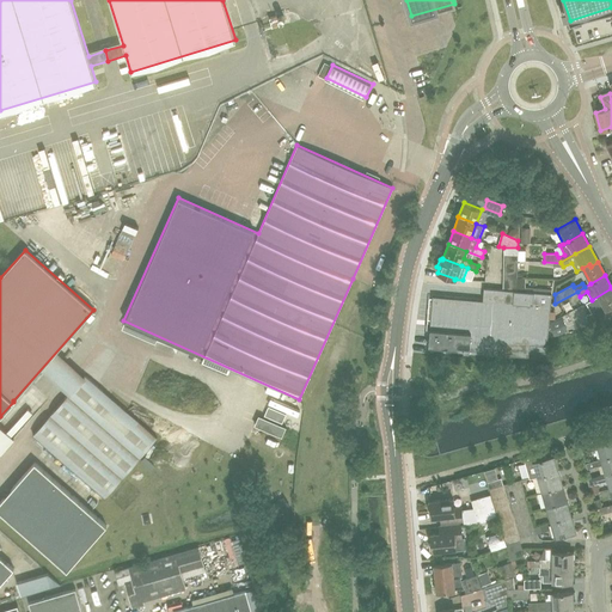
[(433,295),(430,319),(428,319),(427,330),(429,330),(428,346),(487,352),(487,353),(497,354),(499,341),(528,344),(527,356),(545,359),(551,294),(484,288),(483,300),(433,295)]
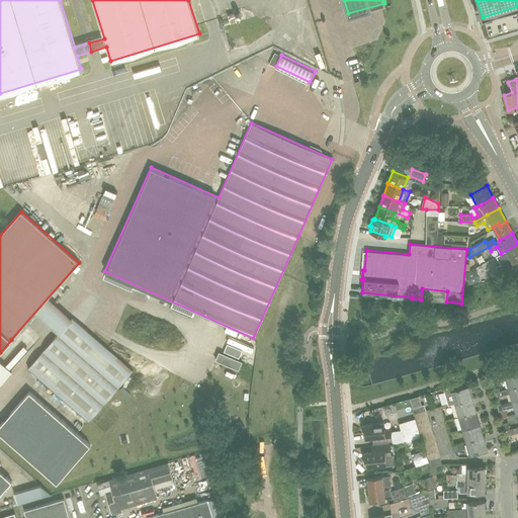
[(501,265),(497,266),(498,272),(512,269),(511,263),(512,262),(517,258),(517,244),(501,254),(506,264),(501,265)]
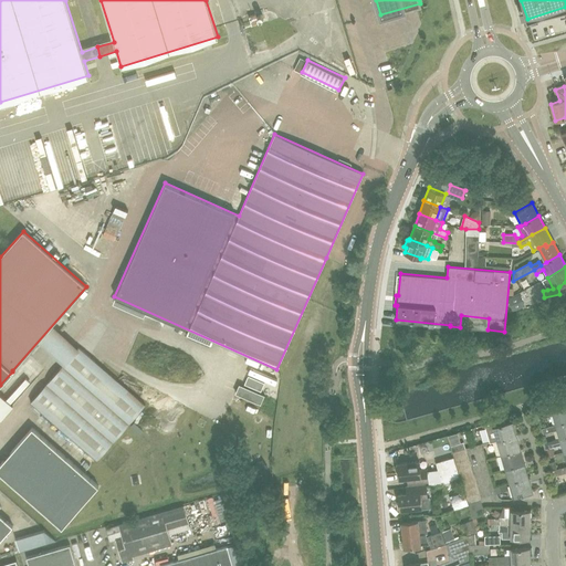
[(519,296),(509,301),(512,311),(513,312),(523,307),(519,296)]
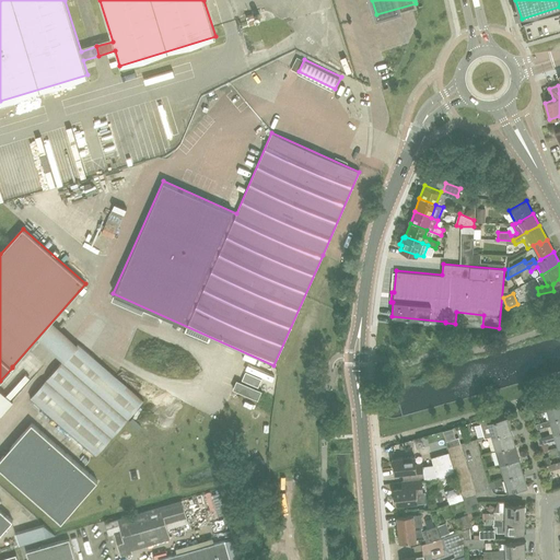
[(30,397),(96,455),(143,400),(116,377),(77,343),(30,397)]
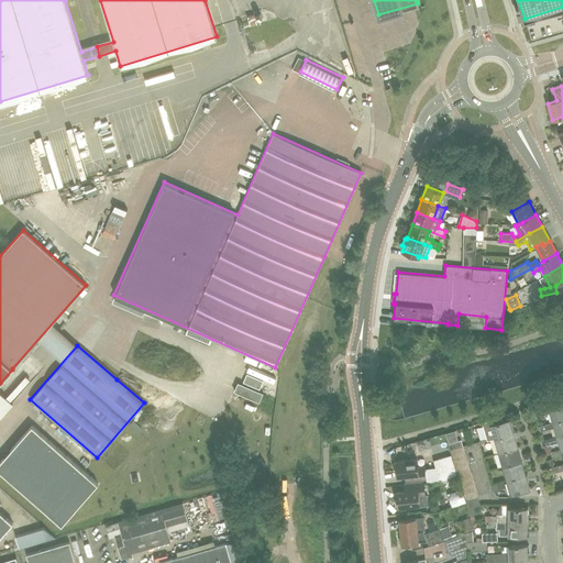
[(562,418),(562,399),(560,400),(561,405),(549,408),(553,421),(562,418)]
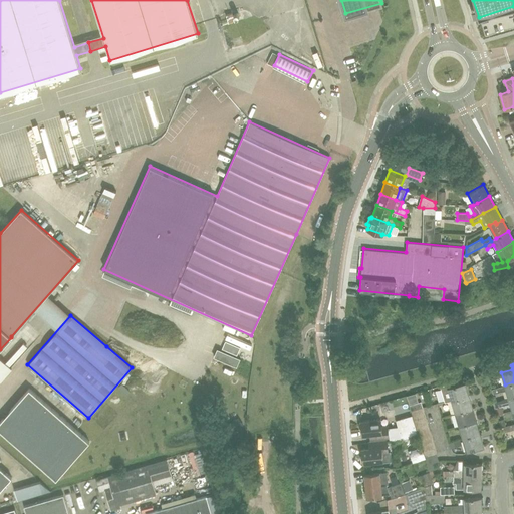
[(469,396),(465,382),(459,384),(458,381),(441,387),(445,403),(452,401),(469,396)]
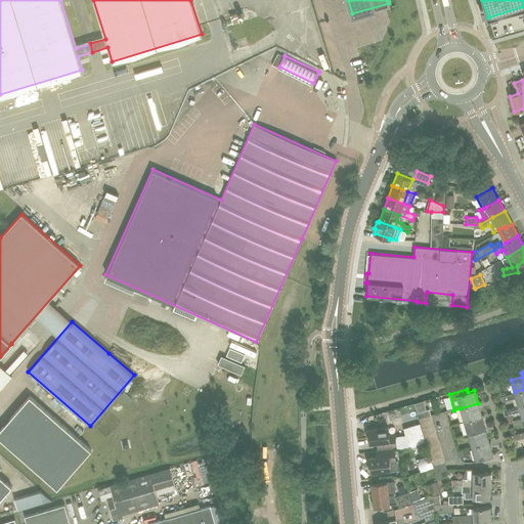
[(523,389),(515,392),(515,393),(501,397),(504,402),(517,398),(519,405),(523,403),(523,389)]
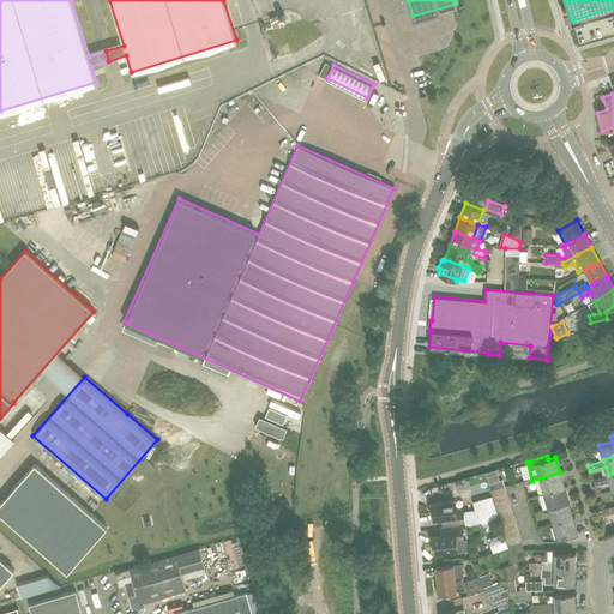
[(0,512),(67,572),(107,528),(91,515),(35,464),(0,503),(0,512)]
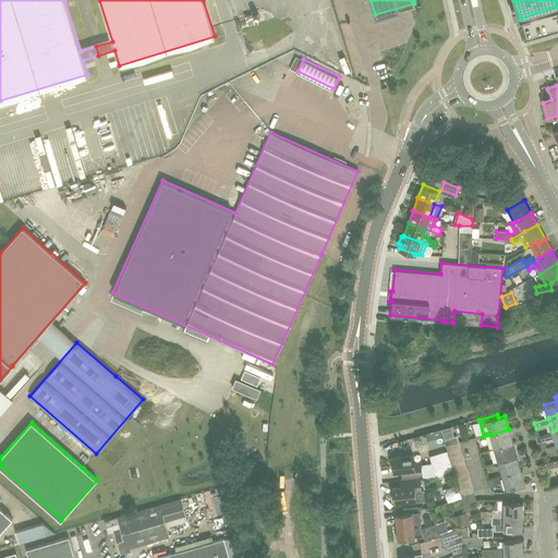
[(441,429),(445,439),(452,437),(449,427),(441,429)]
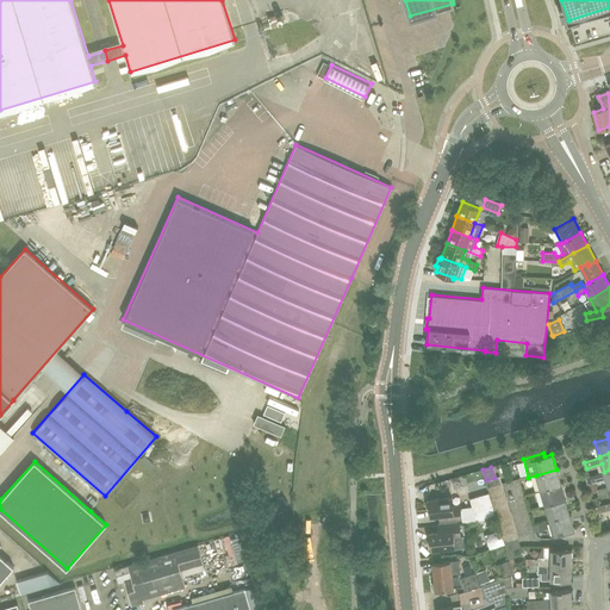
[(561,484),(556,470),(536,475),(541,490),(561,484)]
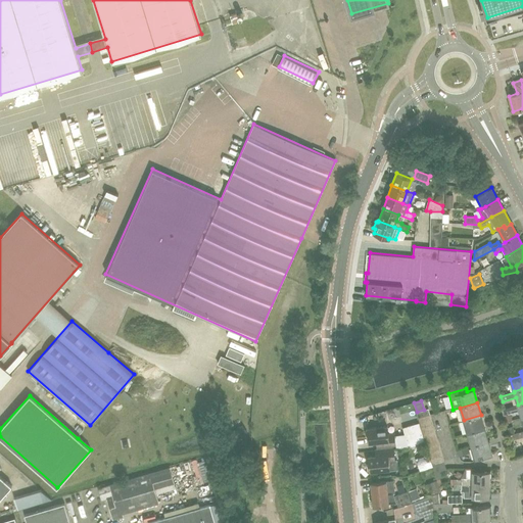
[(522,417),(522,402),(518,405),(505,409),(506,414),(519,410),(521,417),(522,417)]
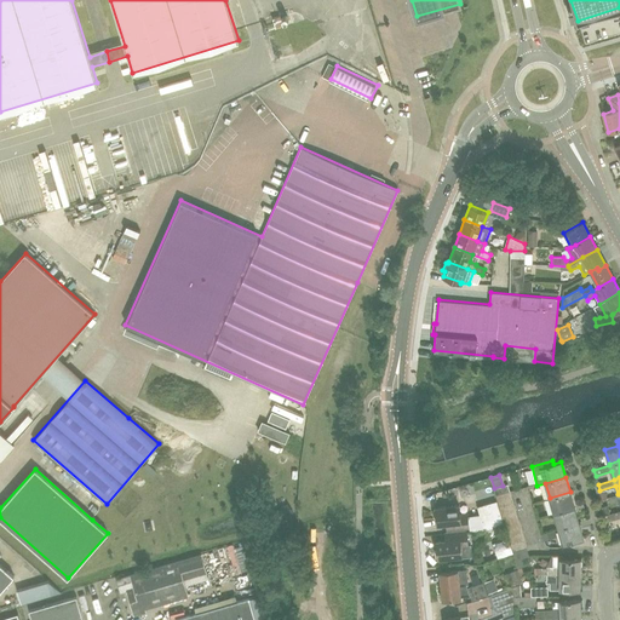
[(503,486),(494,488),(495,497),(510,492),(507,484),(503,486)]
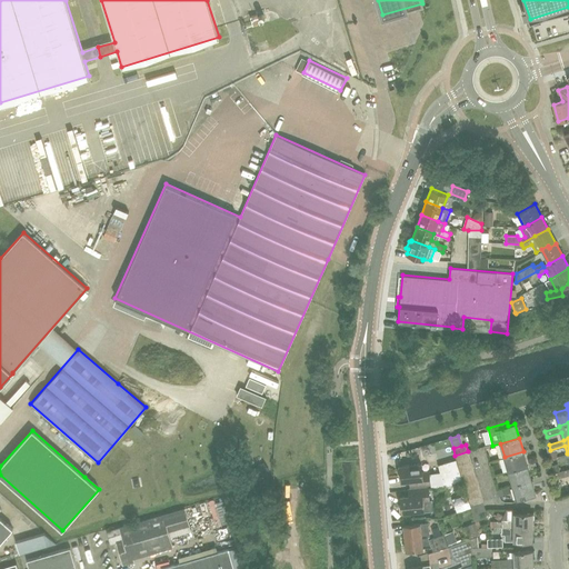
[(457,461),(470,458),(468,451),(455,456),(457,461)]
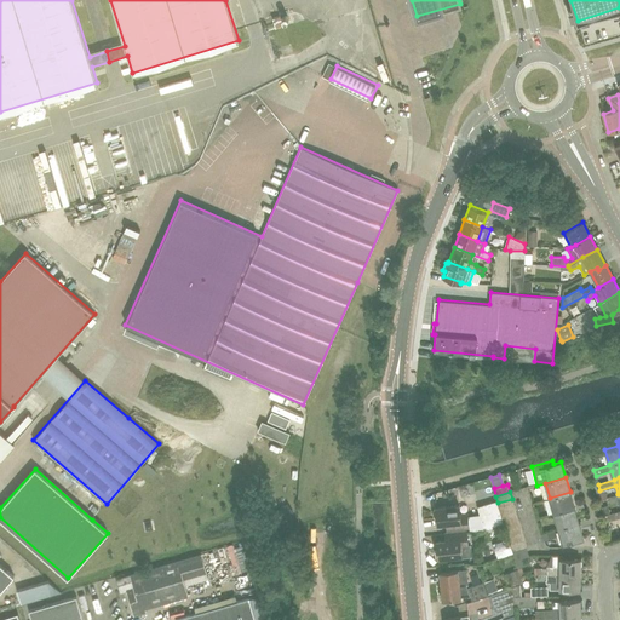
[(574,507),(570,492),(550,498),(555,514),(574,507)]
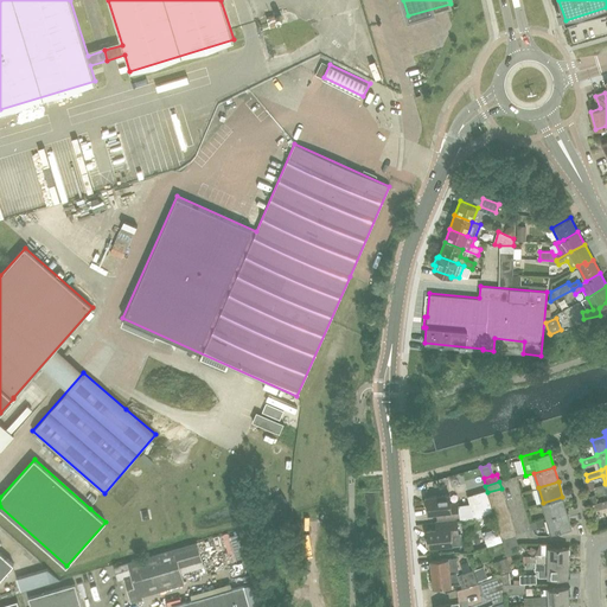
[(504,496),(502,489),(487,492),(490,499),(504,496)]
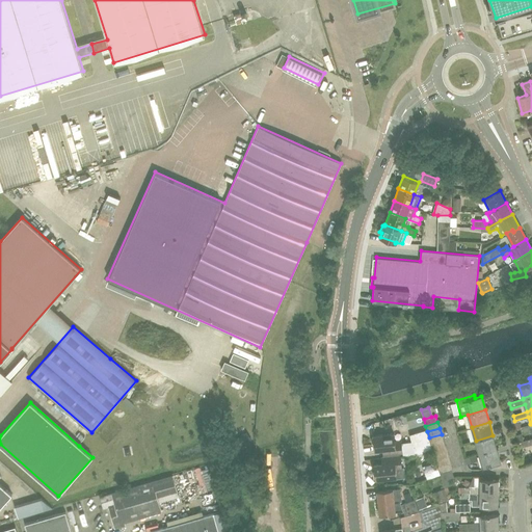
[(433,451),(432,450),(431,444),(429,437),(427,431),(411,435),(414,443),(418,455),(433,451)]
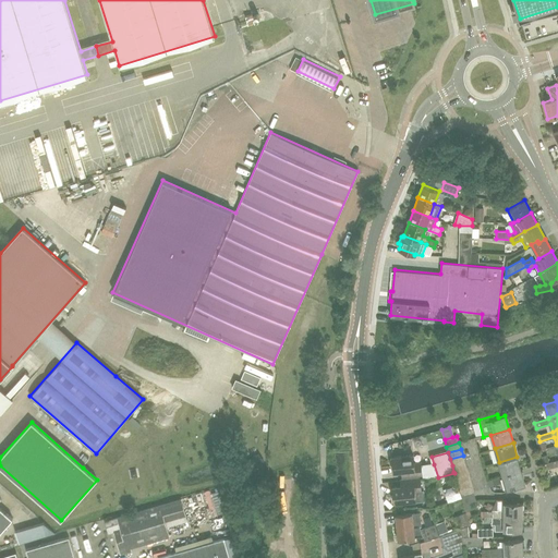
[(258,453),(246,461),(252,470),(263,462),(258,453)]
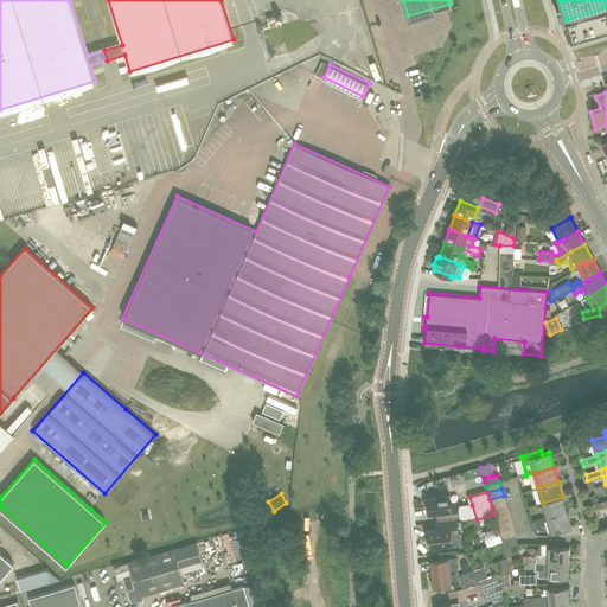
[(477,519),(472,505),(457,508),(457,504),(449,504),(448,496),(427,497),(427,498),(425,498),(425,505),(427,505),(428,513),(438,512),(438,519),(458,517),(461,517),(462,519),(477,519)]
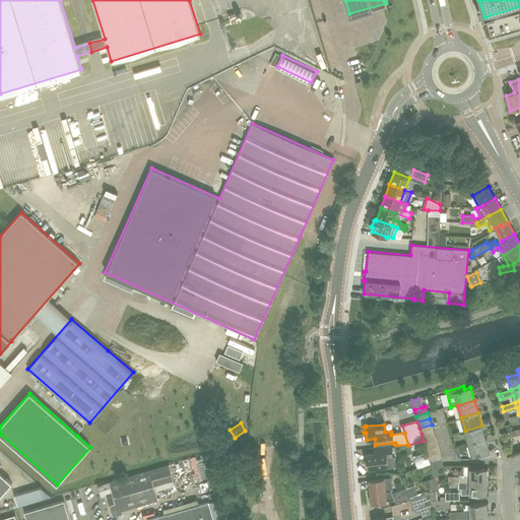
[(433,430),(432,425),(419,428),(421,434),(433,430)]
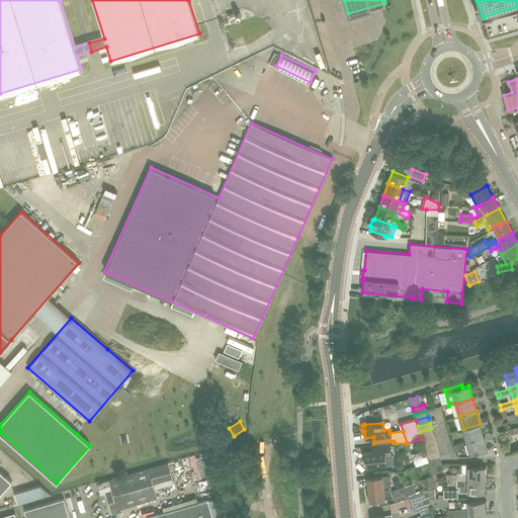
[(484,437),(480,424),(463,429),(466,441),(484,437)]
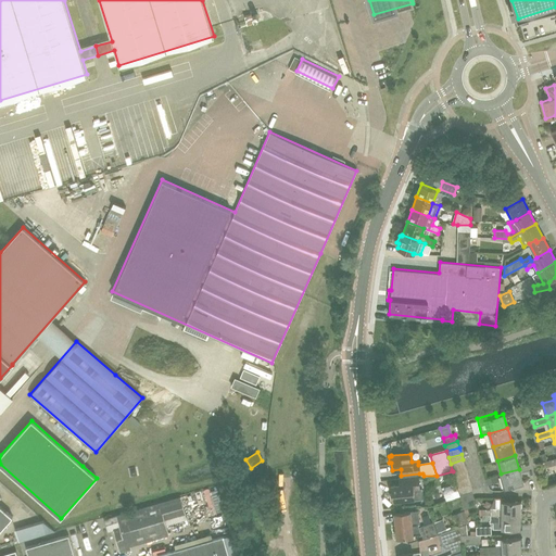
[(555,458),(543,463),(545,468),(555,464),(555,458)]
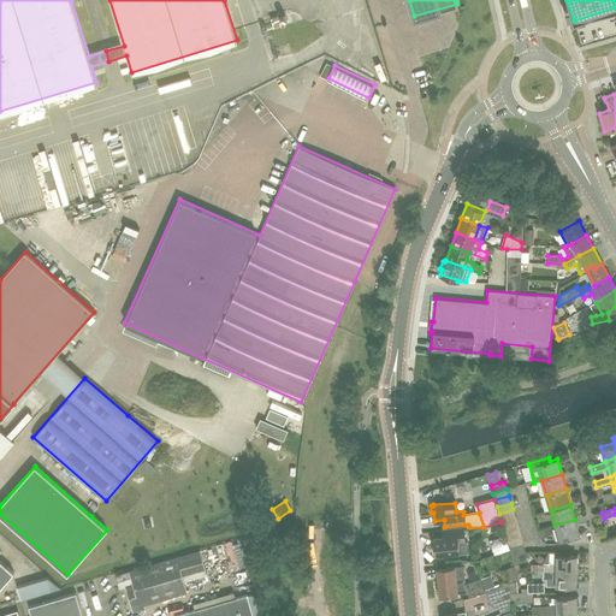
[(515,516),(513,509),(499,514),(501,521),(515,516)]
